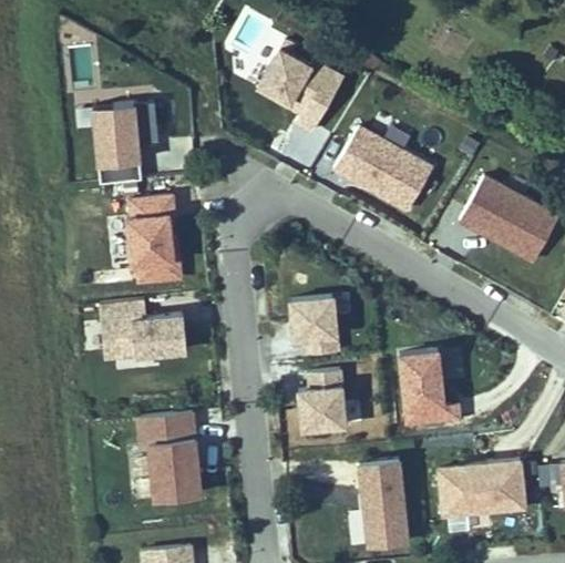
[(279,49),(255,95),(298,119),(294,128),(315,139),(343,83),(279,49)]
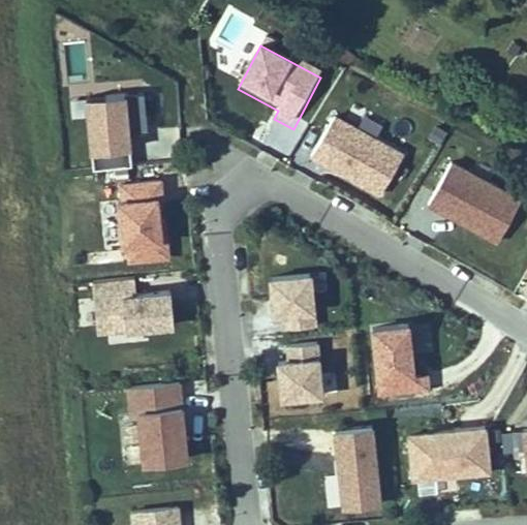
[(524,56),(514,49),(507,57),(518,64),(524,56)]
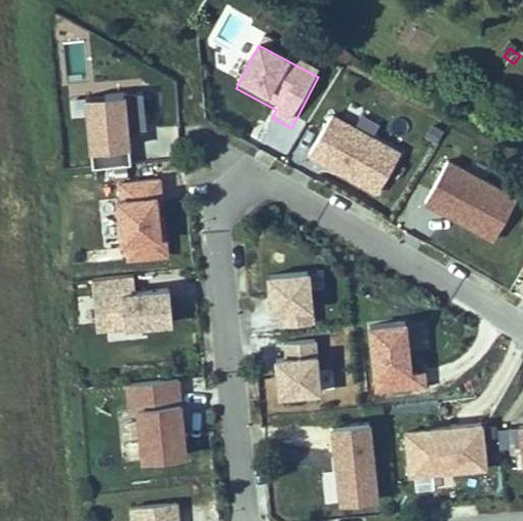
[(142,135),(137,96),(81,103),(89,175),(126,171),(124,153),(119,153),(118,137),(142,135)]
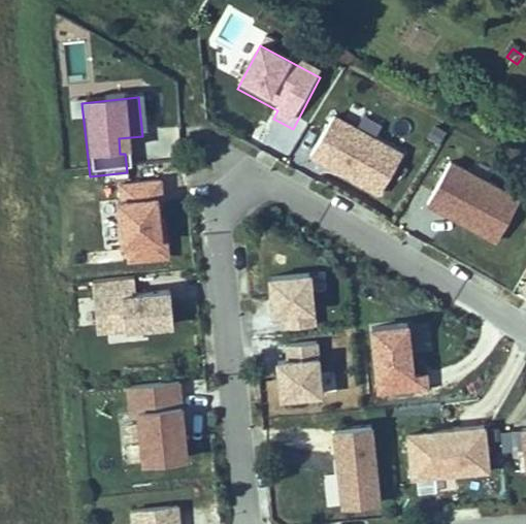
[(403,155),(338,119),(315,162),(379,197),(403,155)]
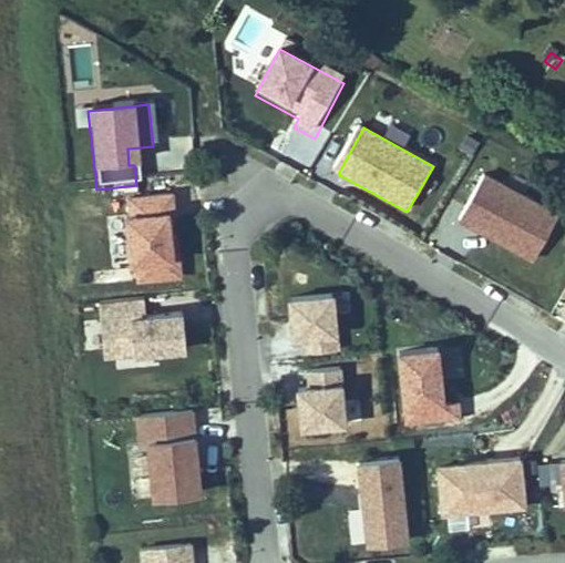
[(561,214),(488,173),(461,222),(533,263),(561,214)]
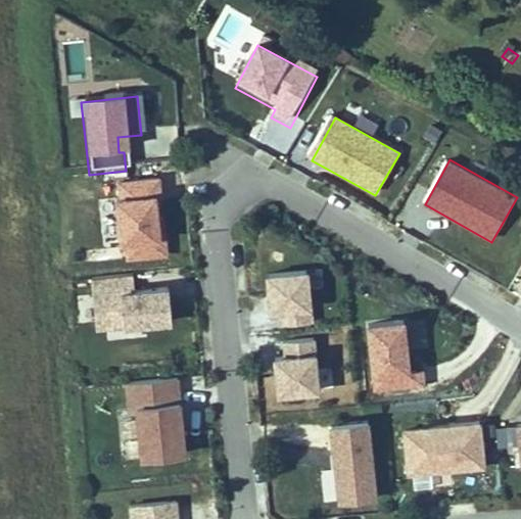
[(117,248),(122,247),(124,264),(162,260),(160,242),(155,243),(151,201),(156,201),(154,184),(115,188),(117,203),(112,204),(117,248)]
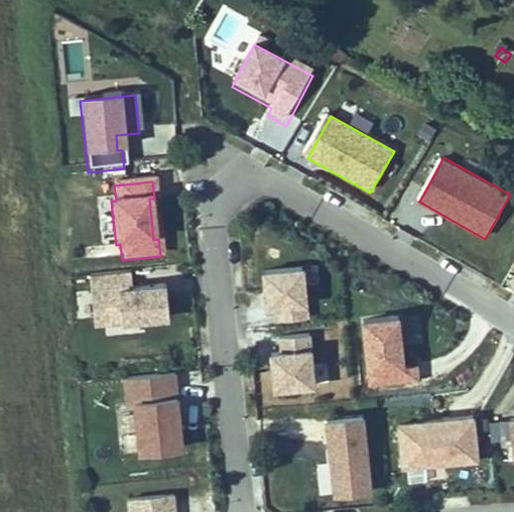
[(304,271),(261,276),(266,318),(278,316),(309,312),(304,271)]
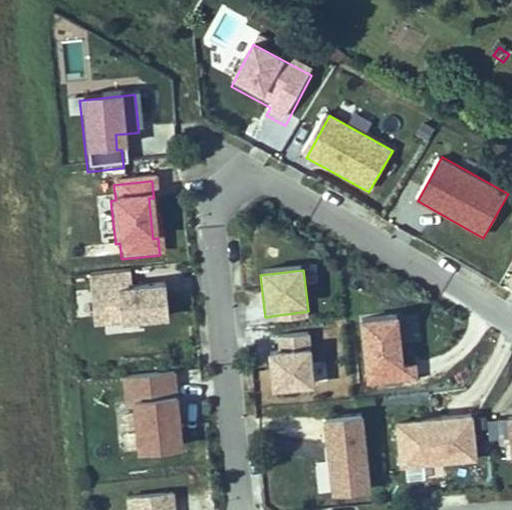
[(167,321),(163,287),(129,290),(126,275),(86,279),(91,329),(99,328),(101,342),(142,338),(140,324),(167,321)]
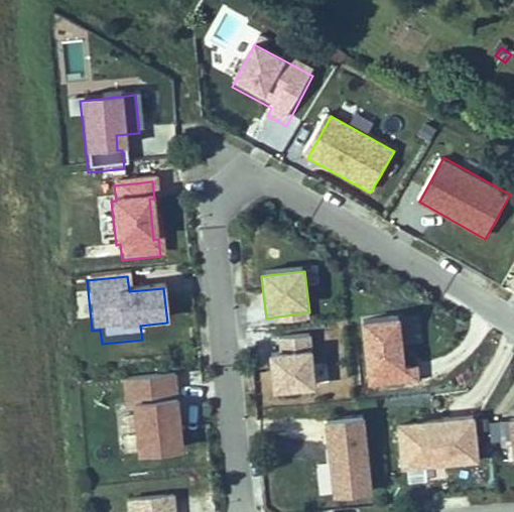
[(310,323),(309,312),(278,316),(280,327),(310,323)]
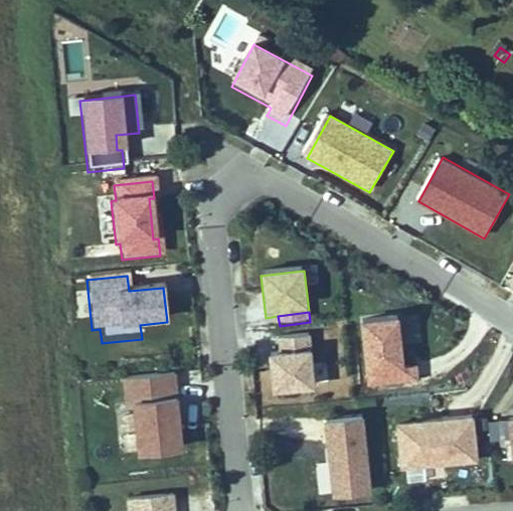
[(401,319),(360,324),(367,387),(408,382),(428,380),(425,363),(406,365),(401,319)]
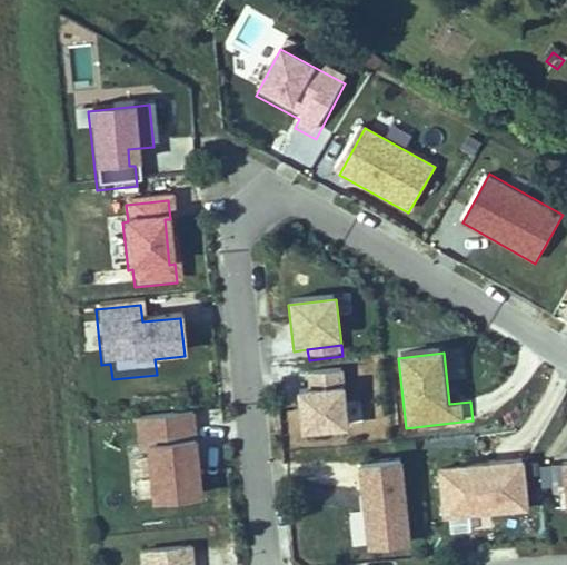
[(310,394),(344,390),(341,373),(309,376),(310,394)]
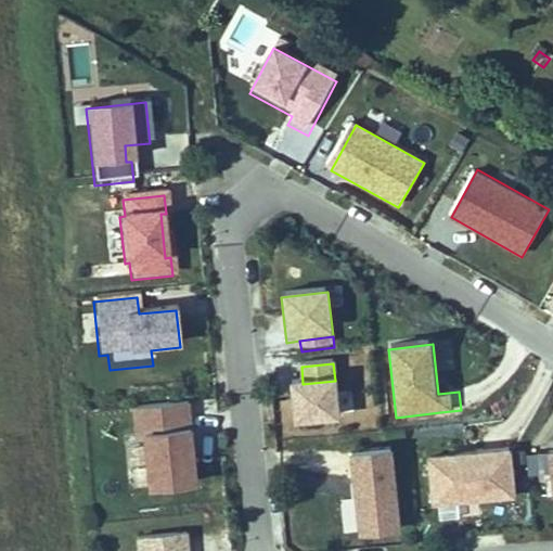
[(303,384),(288,386),(293,428),(339,424),(335,381),(303,384)]
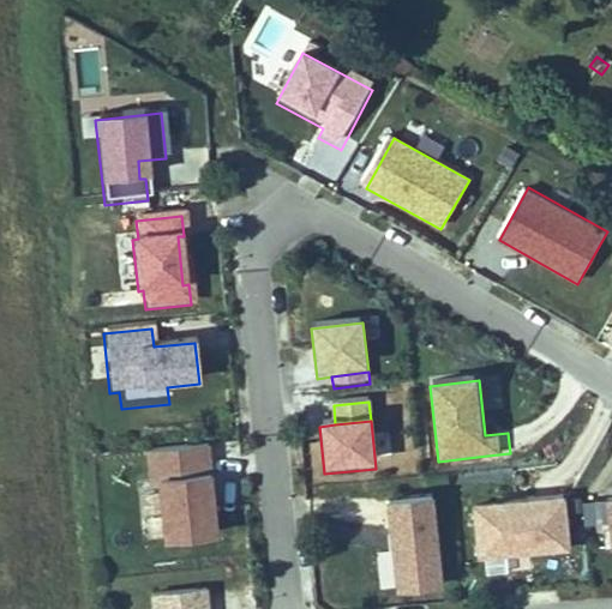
[(215,541),(205,451),(147,457),(149,487),(159,486),(165,546),(215,541)]
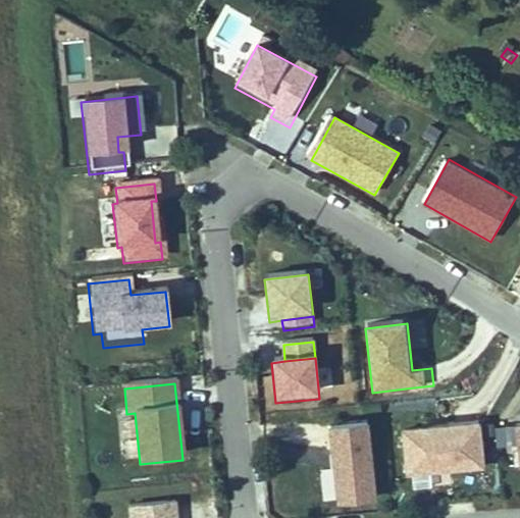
[(475,418),(407,426),(412,471),(480,463),(475,418)]
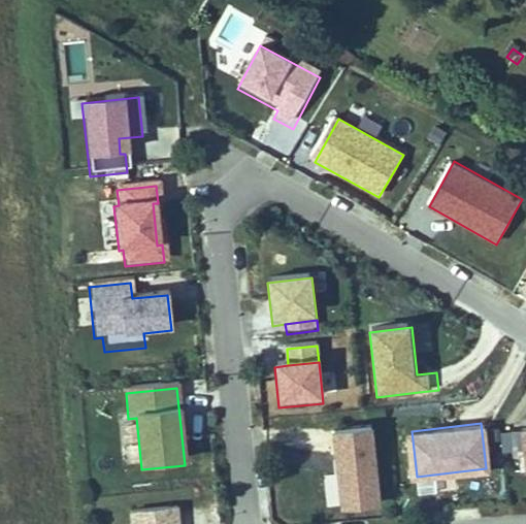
[(385,503),(377,429),(333,434),(341,508),(385,503)]
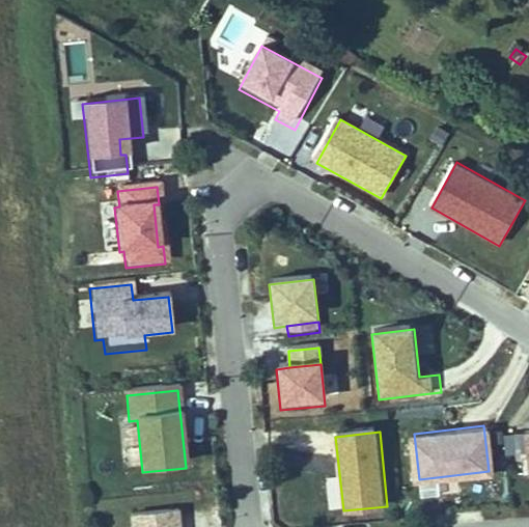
[(178,526),(177,511),(133,517),(134,526),(178,526)]
